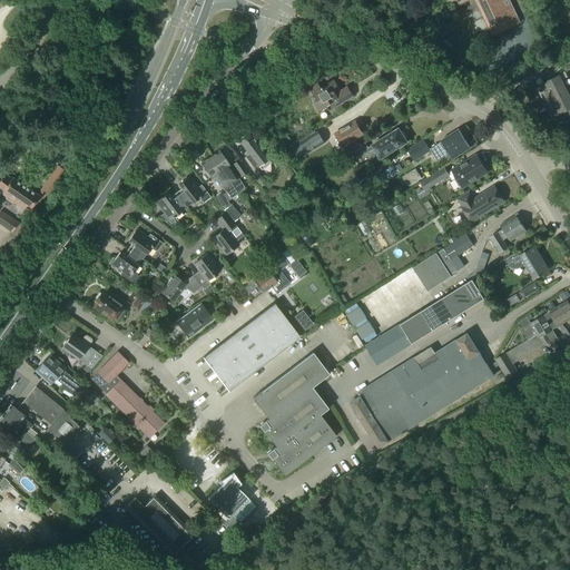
[(454,0),(455,2),(461,0),(474,0),(491,35),(517,22),(504,0),(454,0)]
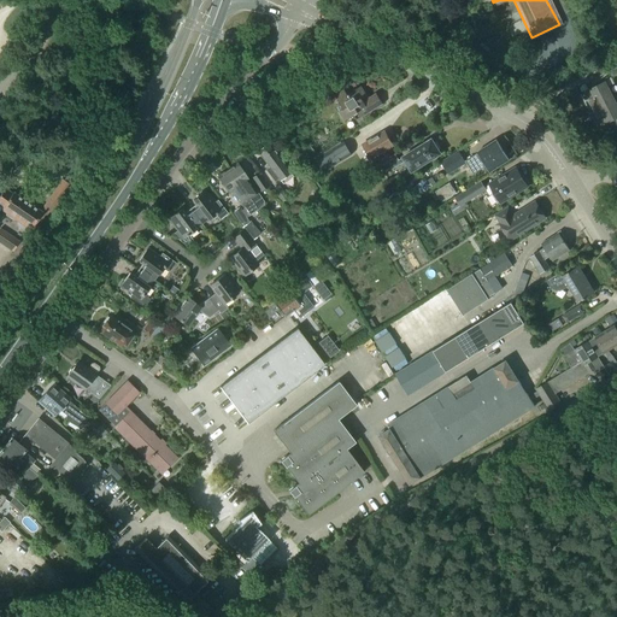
[(605,75),(616,68),(616,59),(601,68),(605,75)]
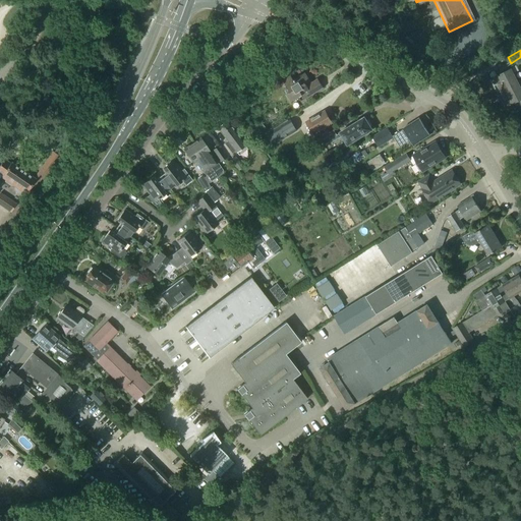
[(497,95),(518,83),(513,74),(518,71),(516,66),(508,70),(489,79),(497,95)]
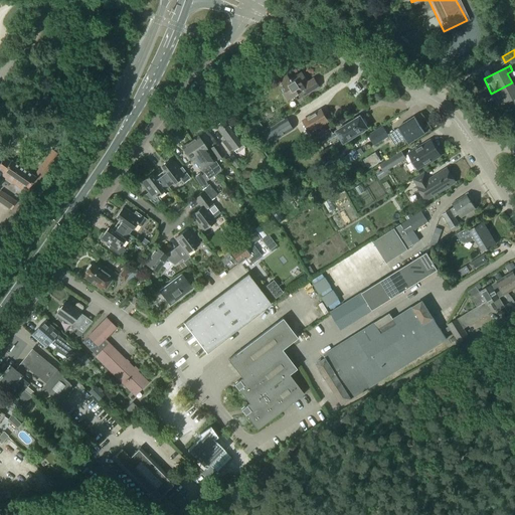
[(308,82),(301,72),(291,78),(288,75),(281,80),(285,88),(281,90),(288,102),(295,97),(298,101),(319,87),(314,78),(308,82)]
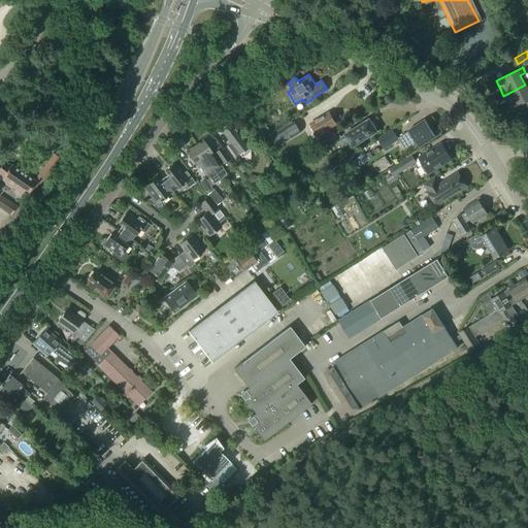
[(527,91),(525,85),(503,96),(512,110),(525,103),(527,109),(527,91)]
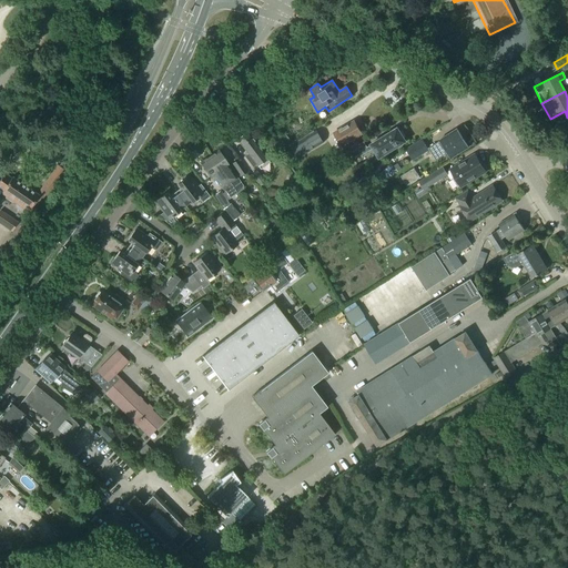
[(362,134),(355,122),(341,130),(333,134),(341,146),(348,142),(362,134)]
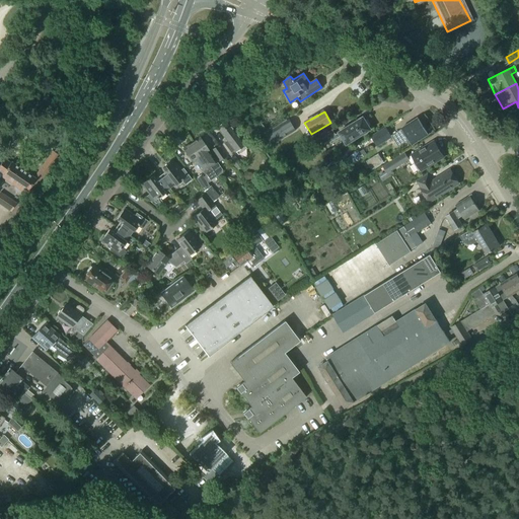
[(362,119),(339,134),(335,137),(331,131),(318,140),(323,148),(341,138),(346,146),(370,131),(368,128),(370,127),(366,121),(364,122),(362,119)]
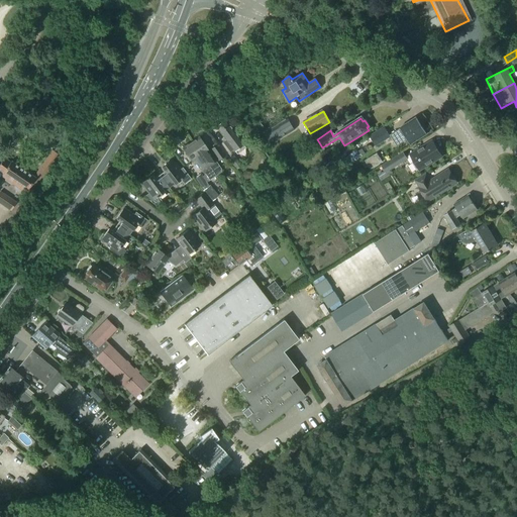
[(426,134),(416,118),(400,128),(400,129),(395,132),(390,135),(397,146),(407,139),(411,144),(426,134)]
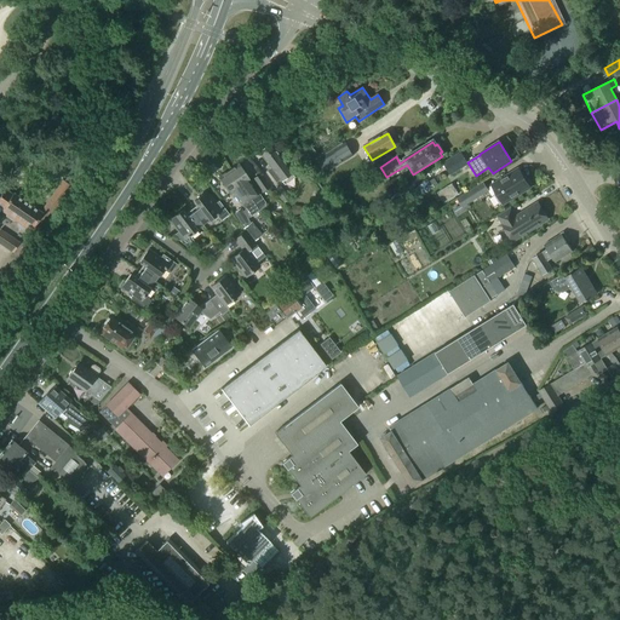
[(259,153),(271,168),(268,172),(276,183),(280,179),(285,185),(294,177),(286,166),(282,168),(279,162),(281,161),(269,144),(267,147),(264,145),(262,148),(262,150),(259,153)]
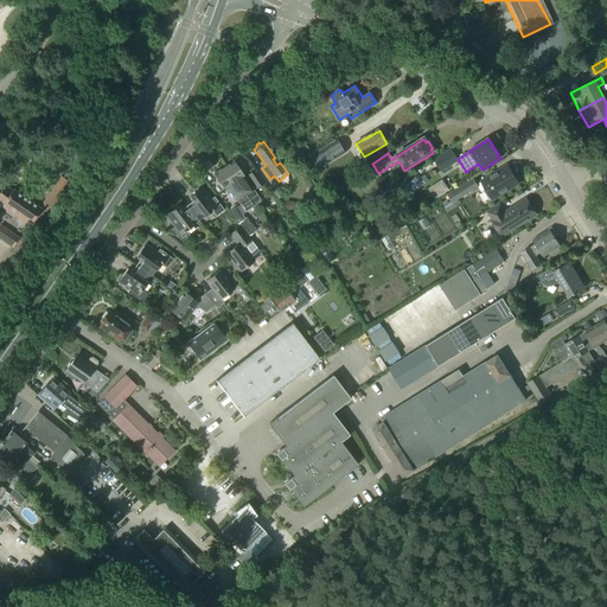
[(295,161),(304,155),(298,148),(291,153),(295,161)]
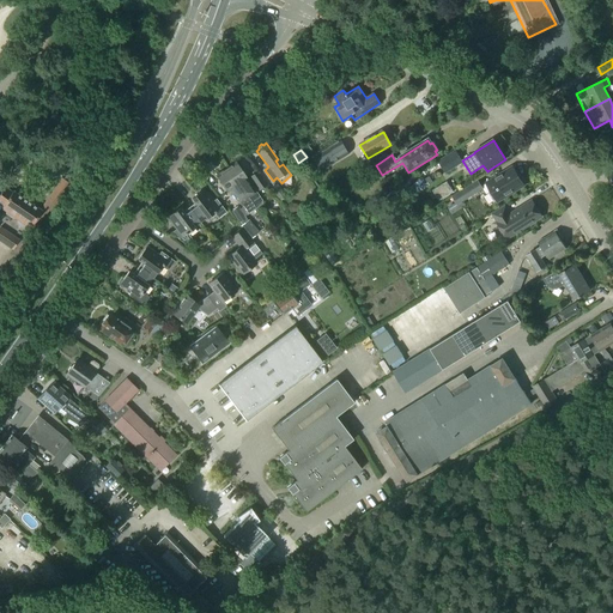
[(456,151),(438,162),(443,170),(445,174),(463,163),(461,159),(456,151)]
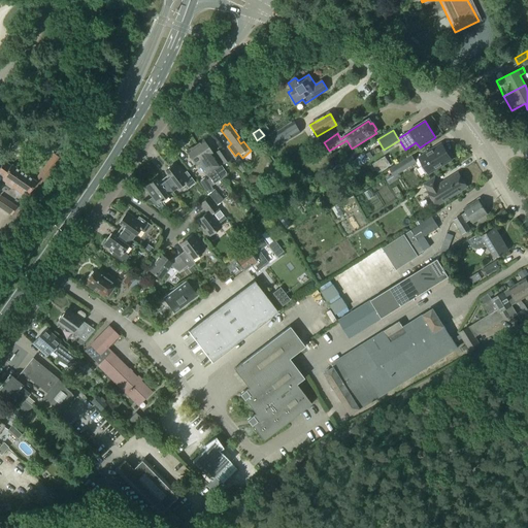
[(212,155),(202,140),(195,145),(202,155),(201,156),(206,164),(207,163),(213,172),(215,172),(217,175),(220,179),(220,180),(225,176),(226,173),(220,165),(219,165),(217,161),(215,163),(210,157),(212,155)]
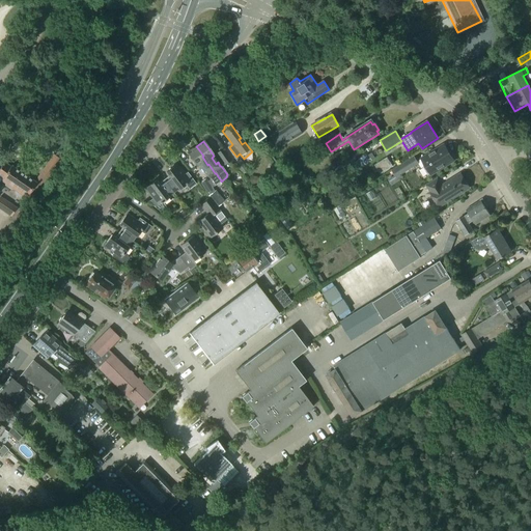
[(427,170),(431,176),(454,162),(453,160),(454,160),(450,154),(449,154),(444,145),(437,149),(438,150),(434,152),(434,151),(421,159),(425,167),(423,168),(425,172),(427,170)]
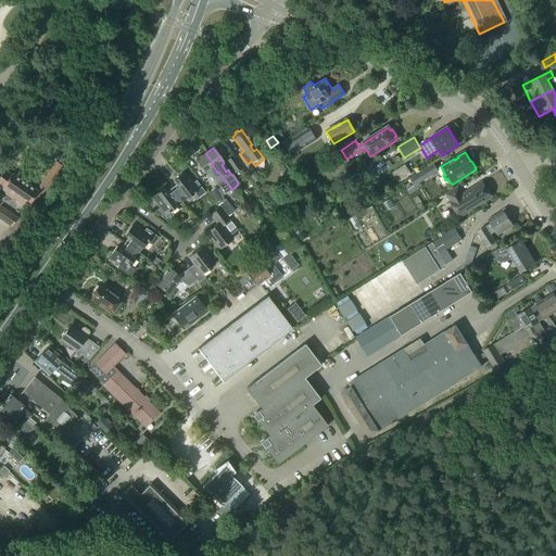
[(217,173),(212,164),(213,163),(205,153),(196,160),(206,175),(209,173),(219,189),(217,191),(216,189),(211,192),(219,205),(218,205),(220,207),(227,216),(234,211),(225,200),(225,201),(222,197),(231,189),(228,185),(226,181),(225,181),(218,172),(217,173)]
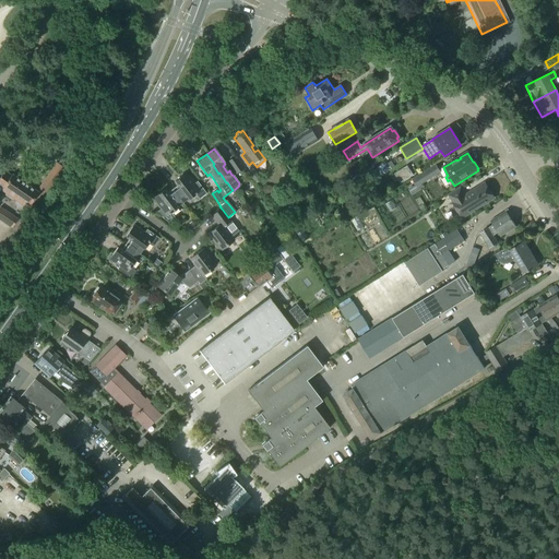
[(237,174),(242,170),(235,158),(228,162),(237,174)]
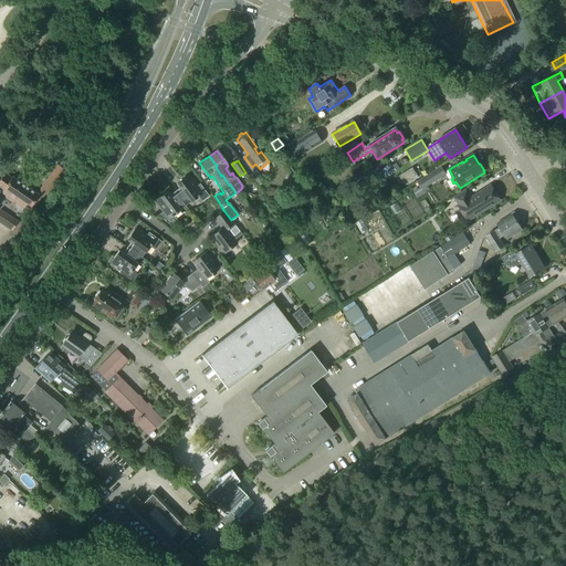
[(58,166),(38,196),(12,177),(11,179),(4,175),(0,180),(0,188),(3,190),(1,192),(6,196),(6,198),(12,202),(14,201),(16,202),(16,206),(16,209),(20,212),(24,212),(25,211),(28,210),(28,211),(34,202),(38,205),(44,194),(49,198),(62,179),(67,171),(58,166)]
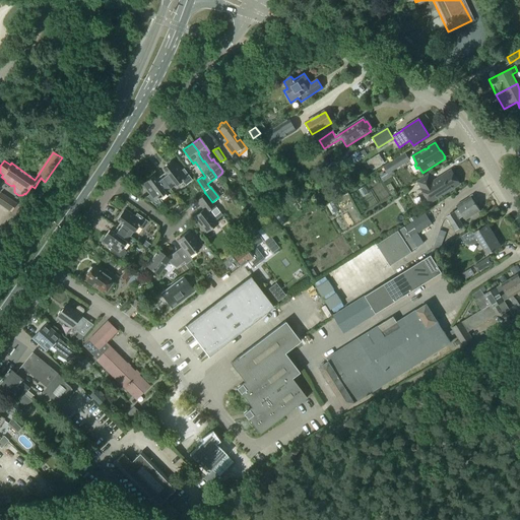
[(380,154),(368,163),(373,171),(385,164),(380,154)]
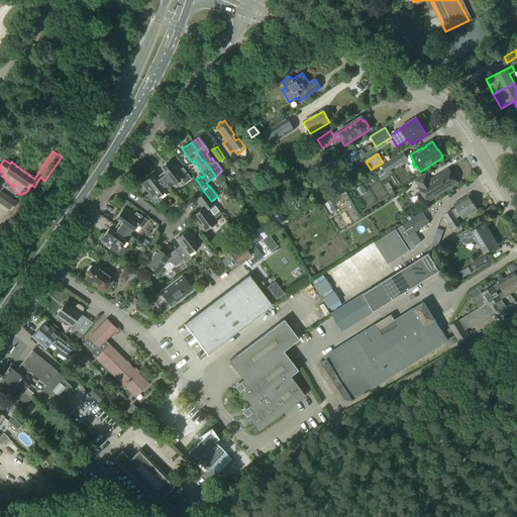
[(385,172),(378,177),(381,181),(392,175),(390,171),(407,160),(403,153),(382,167),(385,172)]
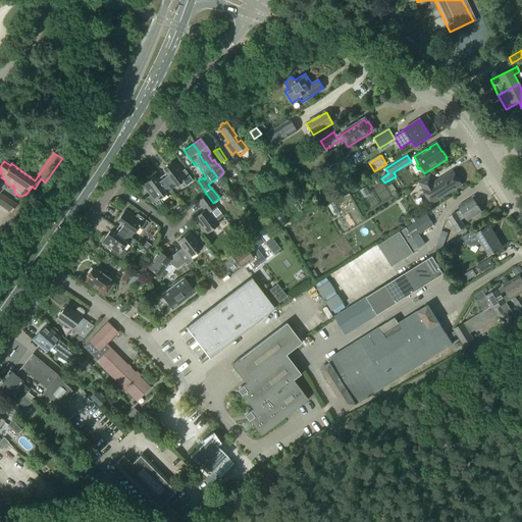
[(236,157),(230,161),(238,171),(244,167),(236,157)]
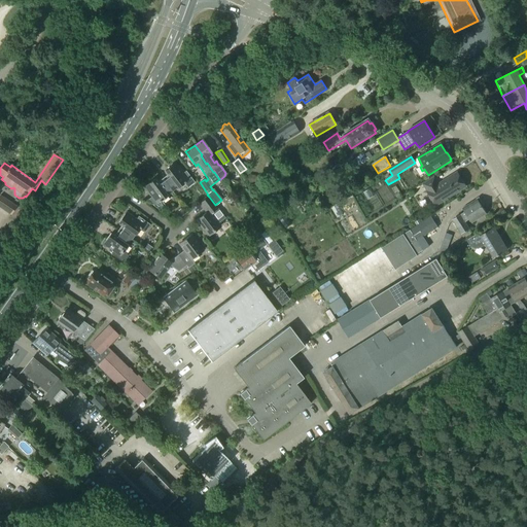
[(182,173),(175,164),(165,171),(167,175),(162,178),(172,191),(177,187),(183,183),(187,188),(195,182),(185,171),(182,173)]
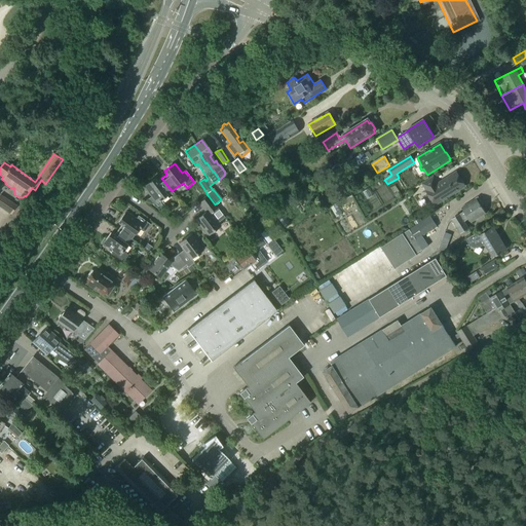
[(464,187),(456,173),(438,185),(434,178),(422,185),(426,190),(436,205),(464,187)]
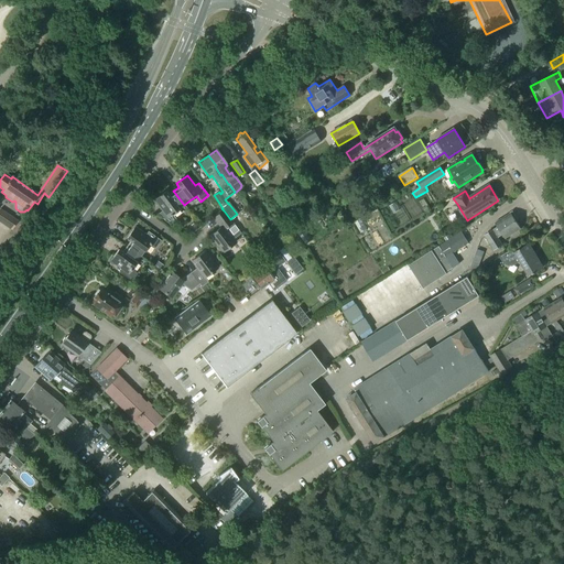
[(184,205),(173,191),(167,195),(165,192),(154,201),(162,210),(158,214),(158,215),(170,225),(176,220),(172,215),(179,209),(184,205)]
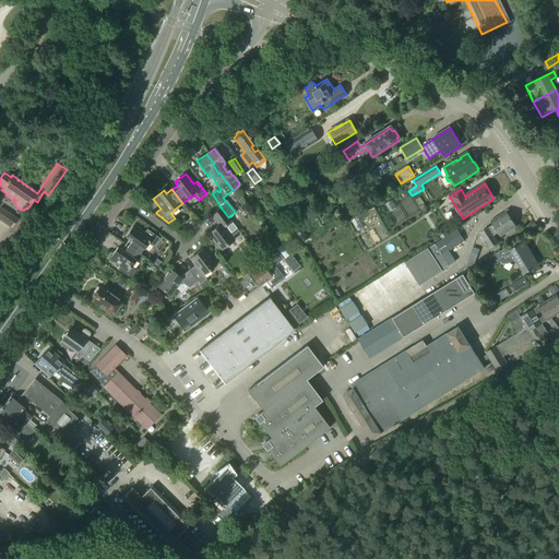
[(0,221),(12,229),(19,219),(0,207),(0,206),(0,221)]
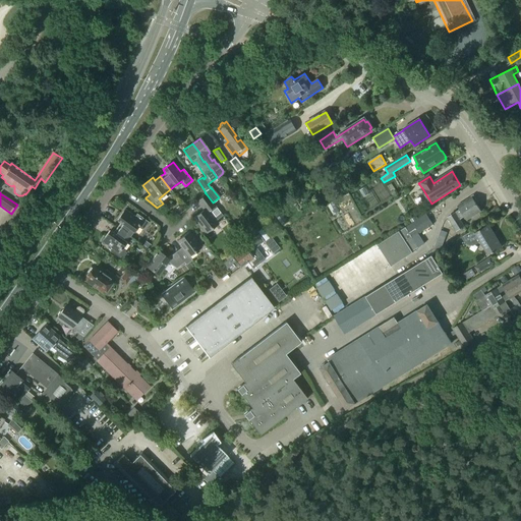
[(206,233),(218,224),(208,212),(215,206),(213,203),(207,194),(196,201),(204,211),(193,218),(206,233)]
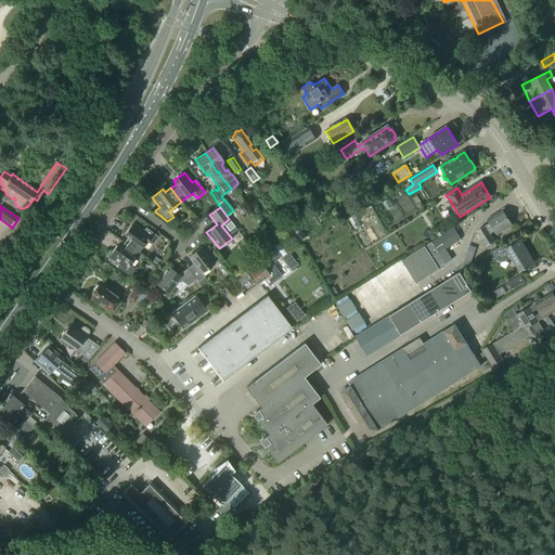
[(504,213),(502,209),(487,220),(489,223),(476,232),(486,247),(494,242),(490,234),(494,232),(497,235),(513,226),(507,218),(510,217),(506,211),(504,213)]
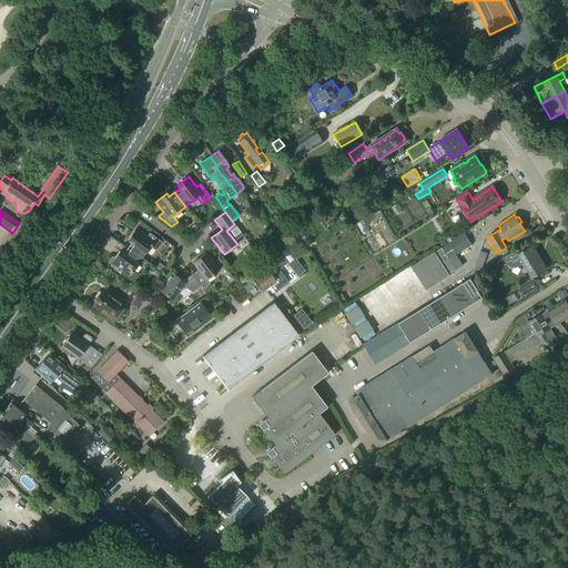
[(146,236),(135,229),(128,240),(131,243),(127,249),(141,259),(145,253),(151,246),(155,251),(162,243),(149,233),(146,236)]
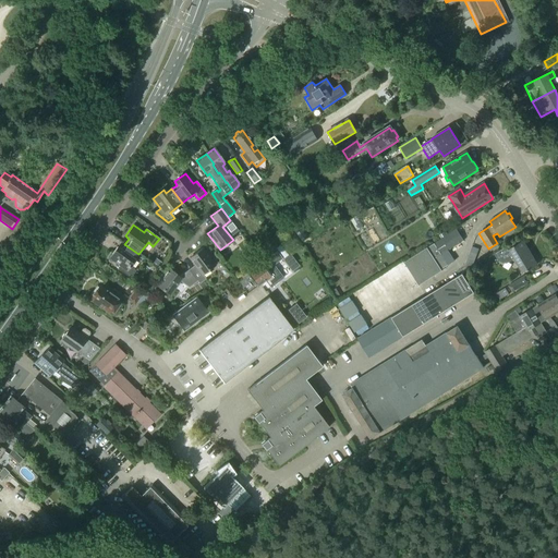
[(441,255),(463,241),(456,230),(446,237),(441,240),(404,264),(420,287),(443,271),(441,270),(448,266),(441,255)]
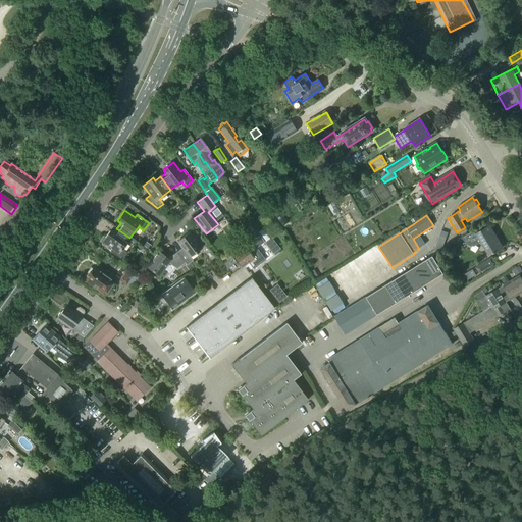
[(503,248),(489,226),(475,235),(473,231),(464,238),(466,241),(468,242),(469,244),(471,244),(473,244),(479,240),(489,256),(503,248)]
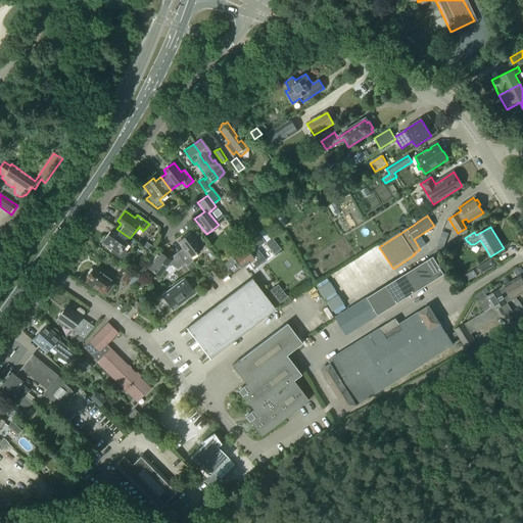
[(130,238),(116,229),(113,234),(109,232),(102,242),(112,249),(110,252),(122,260),(127,253),(122,250),(127,244),(126,243),(130,238)]
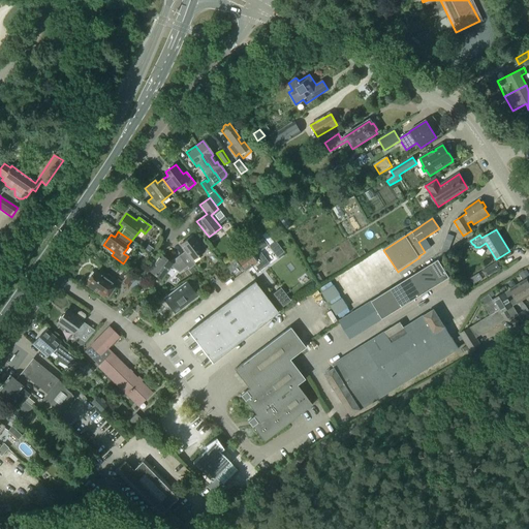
[(189,270),(195,265),(192,260),(204,251),(192,236),(180,245),(186,254),(181,258),(180,258),(187,267),(189,270)]
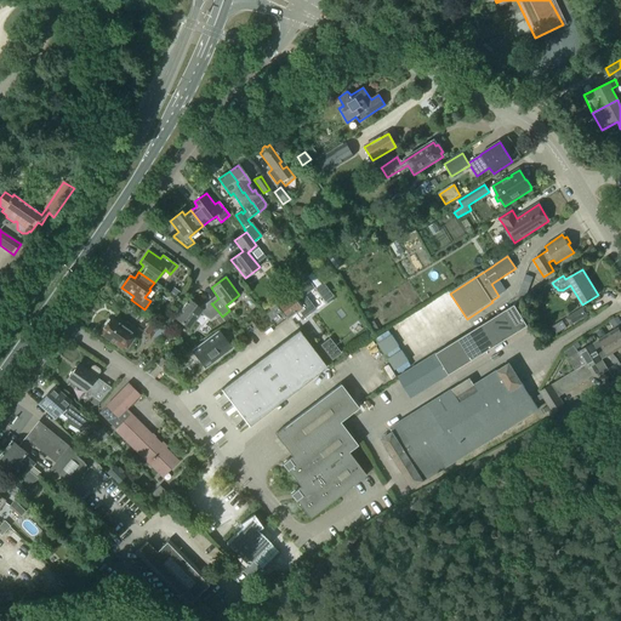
[(286,291),(274,300),(277,303),(274,306),(286,320),(295,314),(301,322),(315,311),(303,295),(313,288),(307,279),(288,294),(286,291)]
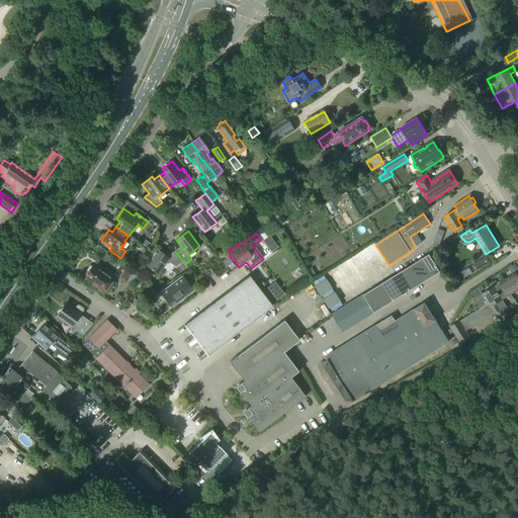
[(434,238),(431,246),(434,251),(438,248),(441,241),(434,238)]
